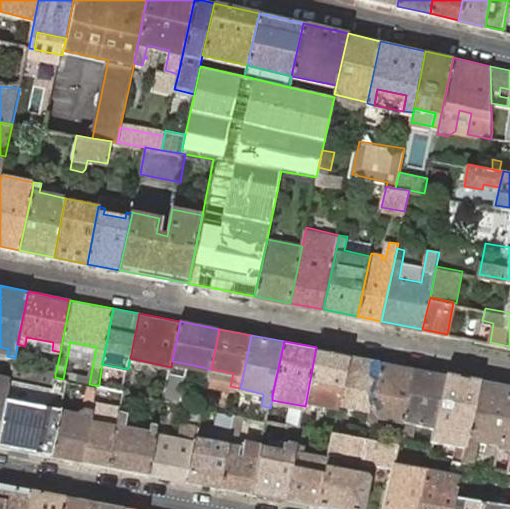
[(349,354),(316,347),(306,401),(338,407),(339,403),(349,354)]
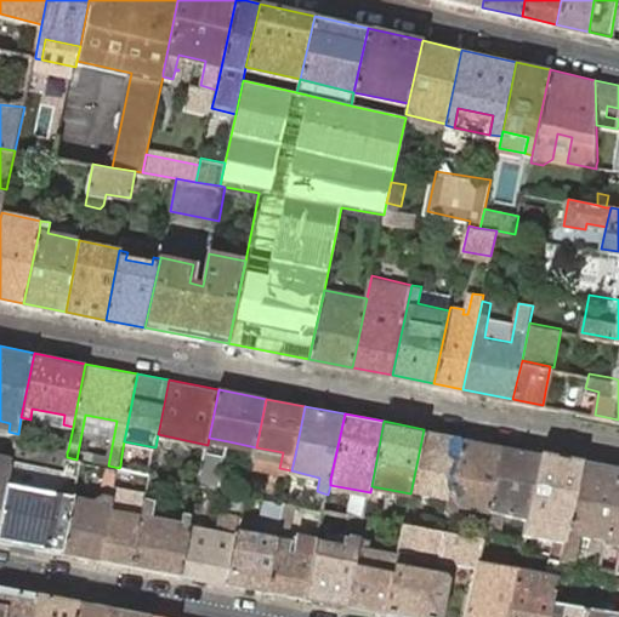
[(463,436),(424,429),(412,489),(427,491),(426,498),(448,503),(449,501),(463,436)]
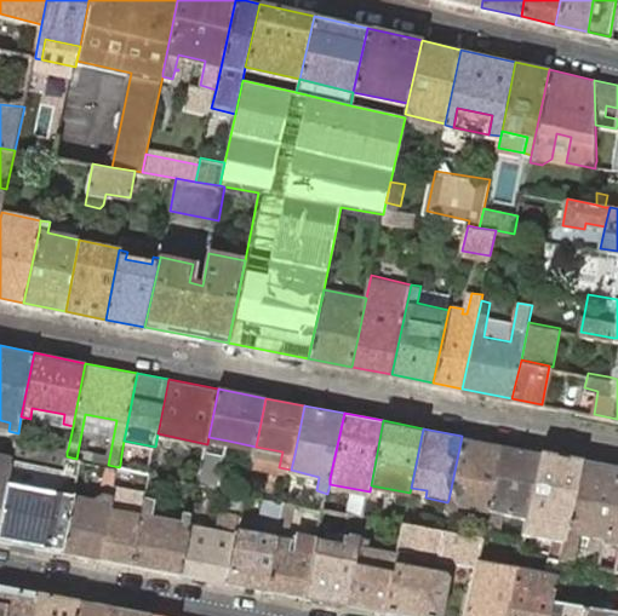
[(503,444),(462,436),(448,500),(447,502),(446,510),(453,511),(456,501),(490,508),(503,444)]
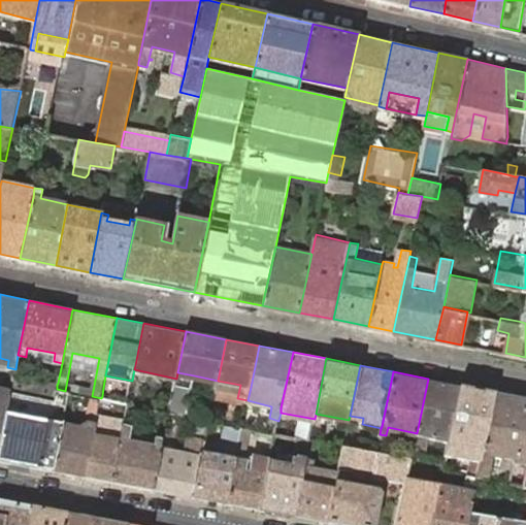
[(177,372),(176,379),(170,409),(187,414),(194,375),(177,372)]
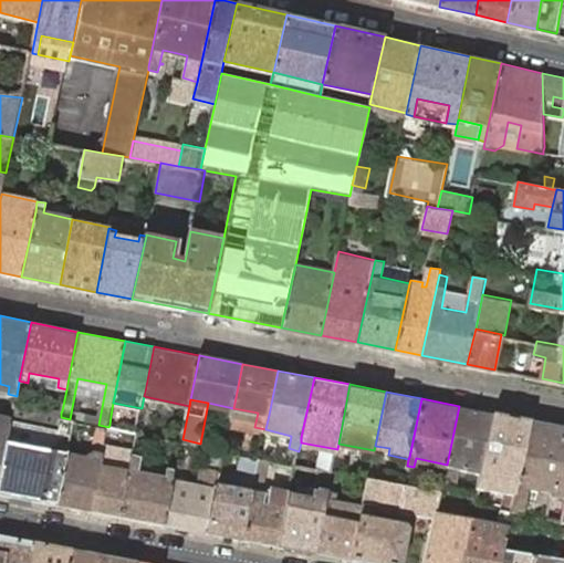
[(62,410),(16,402),(16,404),(14,406),(12,418),(59,428),(61,417),(61,413),(62,410)]
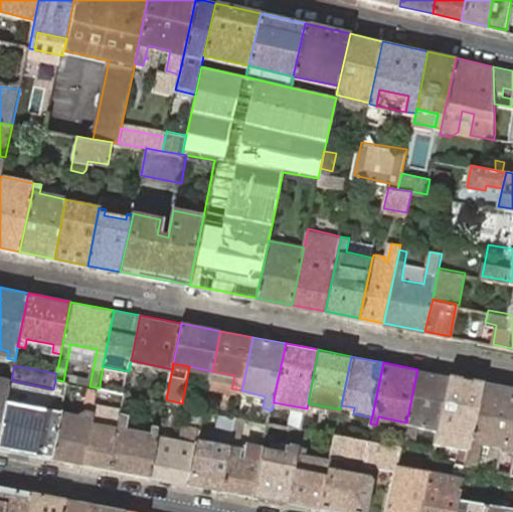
[(450,375),(417,369),(406,422),(403,436),(408,437),(418,439),(420,425),(439,429),(450,375)]
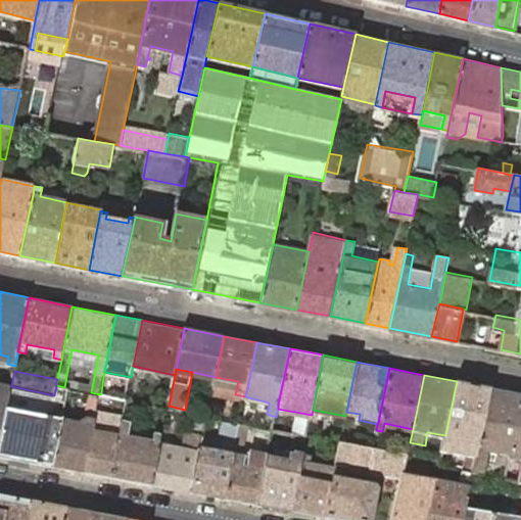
[(490,387),(457,381),(445,435),(442,448),(469,454),(476,456),(490,387)]
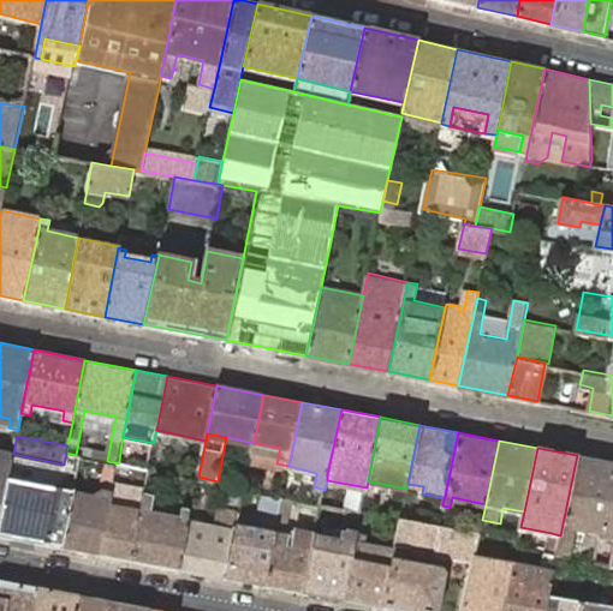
[(64,465),(13,454),(12,460),(0,517),(0,534),(61,546),(73,490),(81,455),(76,455),(66,453),(64,465)]
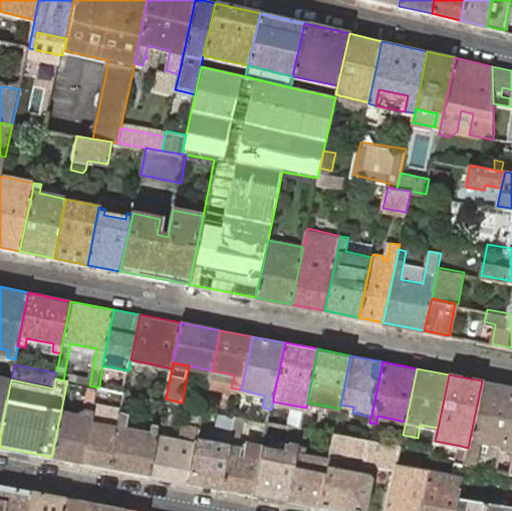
[(511,388),(482,380),(468,448),(466,459),(465,464),(474,465),(477,451),(491,453),(496,448),(497,442),(503,443),(511,399),(511,388)]
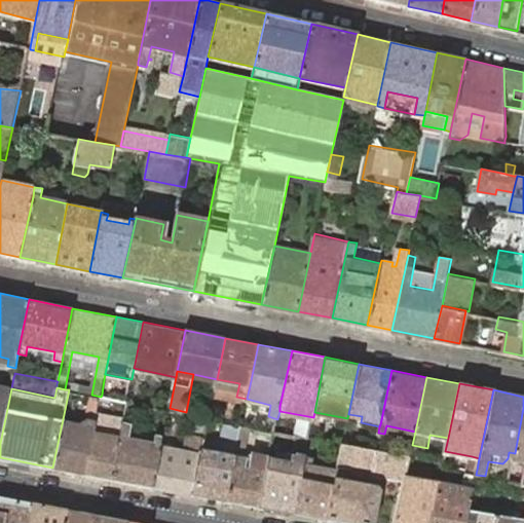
[(0,443),(10,394),(0,391),(0,443)]
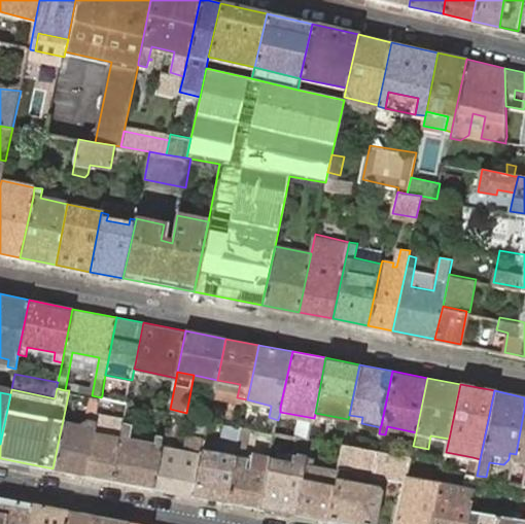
[(129,393),(128,400),(130,400),(135,403),(136,395),(129,393)]
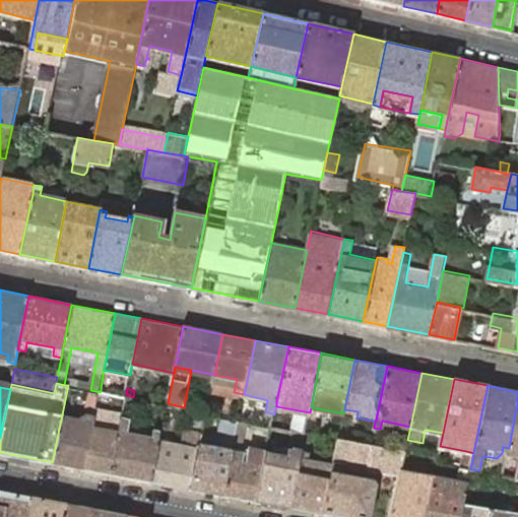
[(95,414),(100,392),(90,390),(85,412),(84,415),(79,416),(62,414),(52,462),(85,468),(93,425),(95,414)]
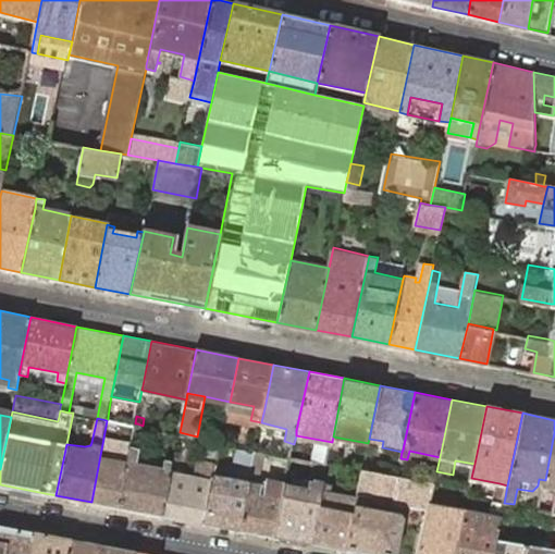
[(145,426),(143,426),(137,423),(132,447),(130,460),(120,507),(162,516),(172,471),(172,469),(174,462),(165,459),(164,467),(137,463),(139,448),(145,426)]
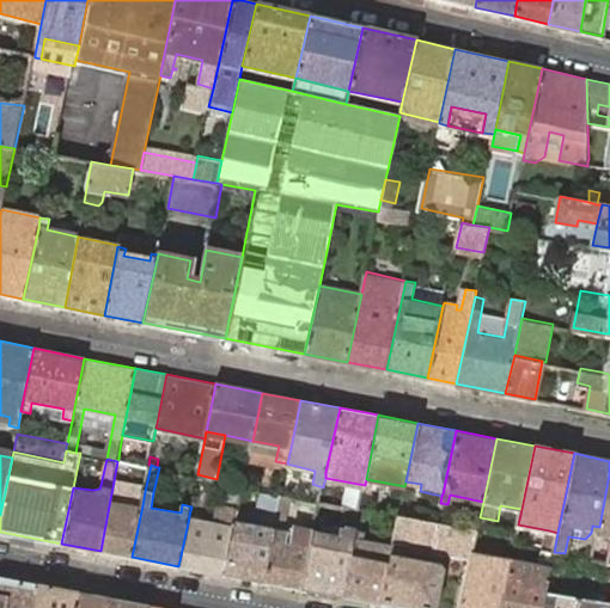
[(609,474),(599,527),(598,534),(604,535),(607,528),(609,528),(609,474)]
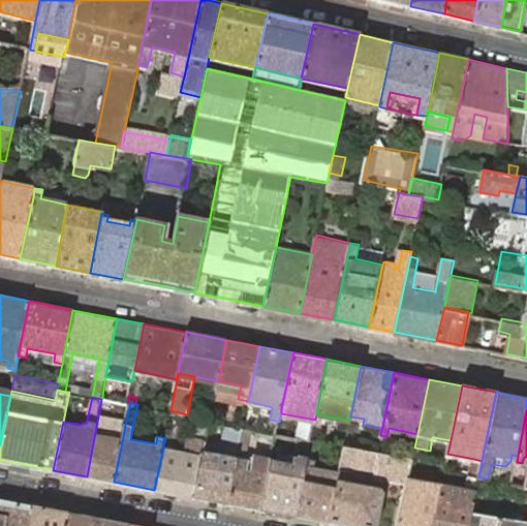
[(209,428),(211,420),(197,416),(192,436),(188,453),(163,447),(154,490),(194,497),(204,451),(206,443),(206,439),(209,428)]
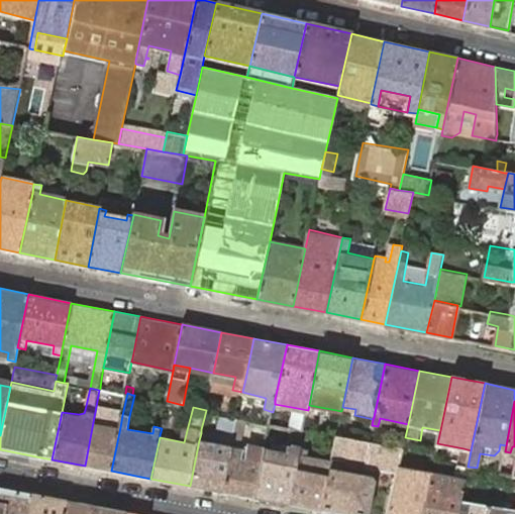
[(120,427),(93,422),(85,466),(111,471),(120,427)]
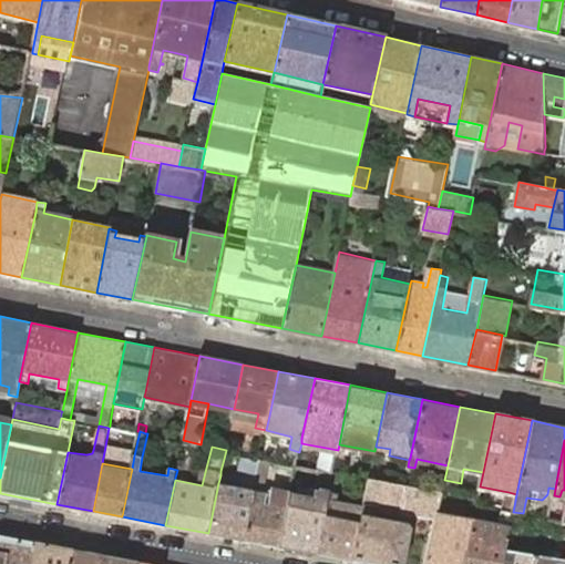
[(389,471),(371,468),(369,479),(386,483),(389,471)]
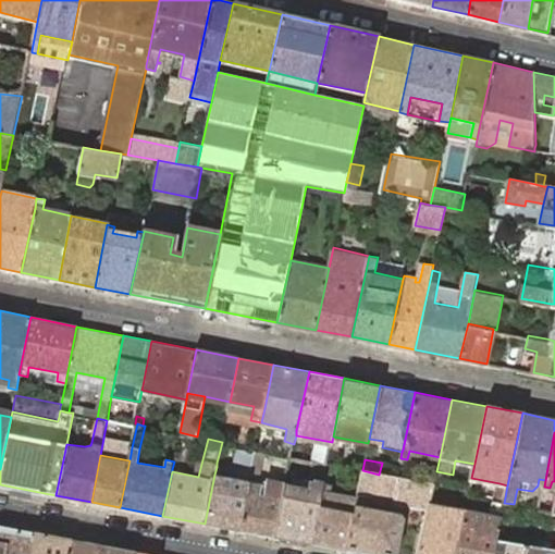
[(335,466),(328,464),(323,483),(311,544),(346,551),(357,497),(330,493),(335,466)]
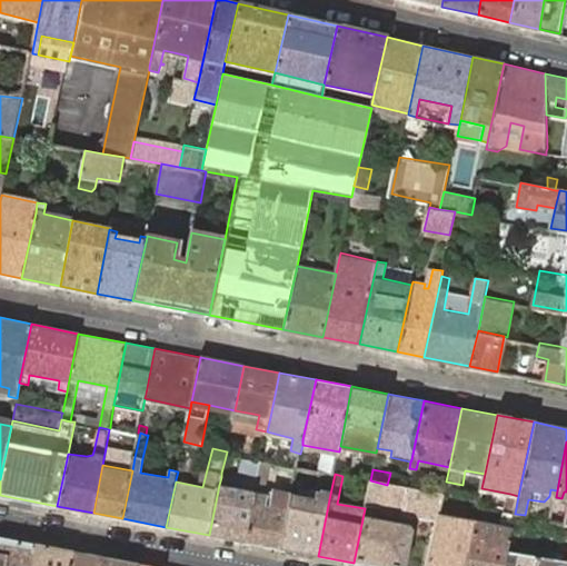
[(228,478),(221,477),(219,485),(209,535),(244,542),(255,493),(256,487),(256,484),(247,483),(246,490),(226,487),(228,478)]
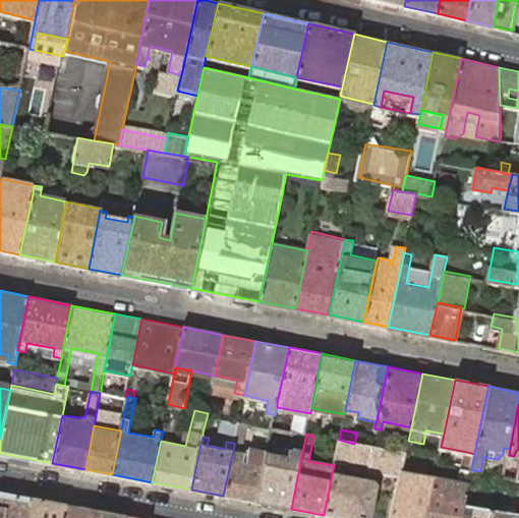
[(354,444),(339,440),(334,464),(346,467),(401,475),(402,470),(406,453),(370,447),(354,444)]
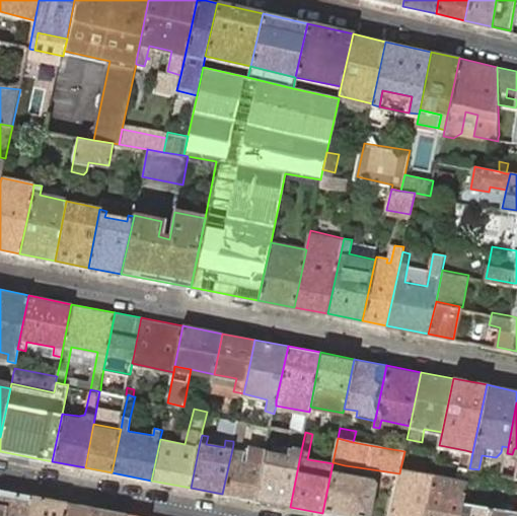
[(267,450),(233,444),(232,449),(222,494),(255,500),(267,450)]
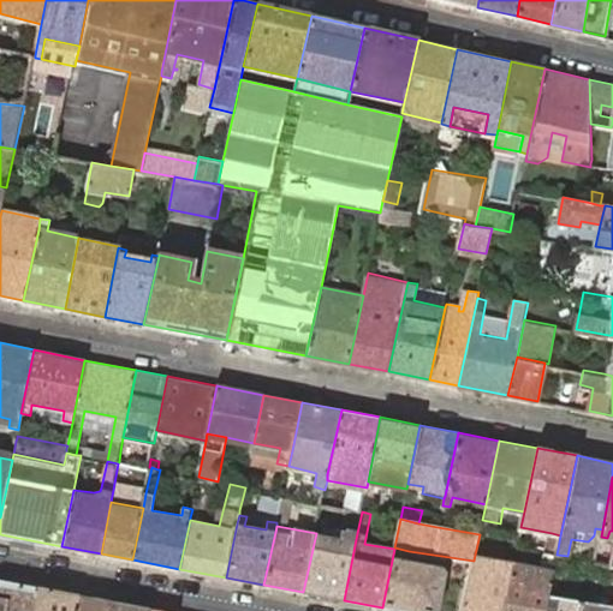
[(316,533),(303,592),(344,600),(357,533),(346,531),(346,534),(341,535),(340,539),(316,533)]
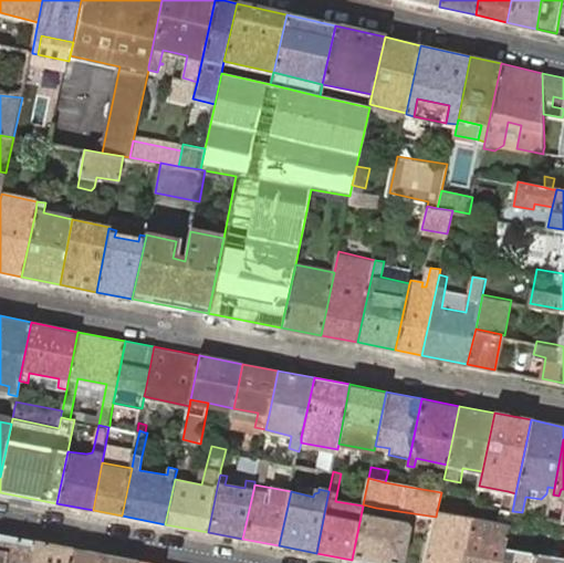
[(515,493),(508,491),(505,504),(504,509),(502,508),(499,523),(472,517),(462,562),(501,562),(504,549),(509,525),(512,511),(513,506),(515,493)]
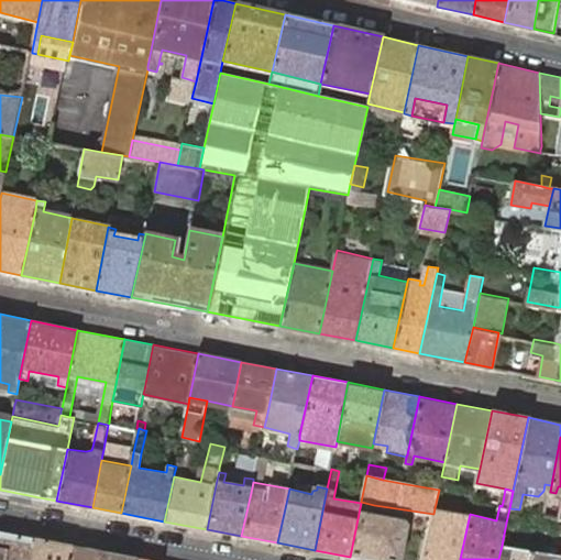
[(374,505),(361,502),(361,503),(350,557),(367,559),(400,559),(407,525),(404,520),(372,514),(374,505)]
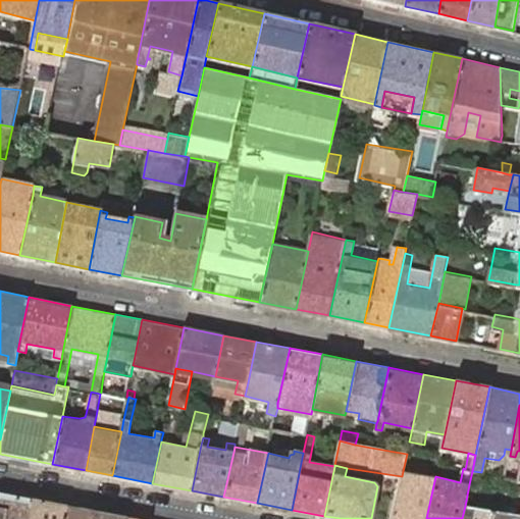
[(426,518),(435,476),(403,471),(402,476),(392,518),(426,518)]
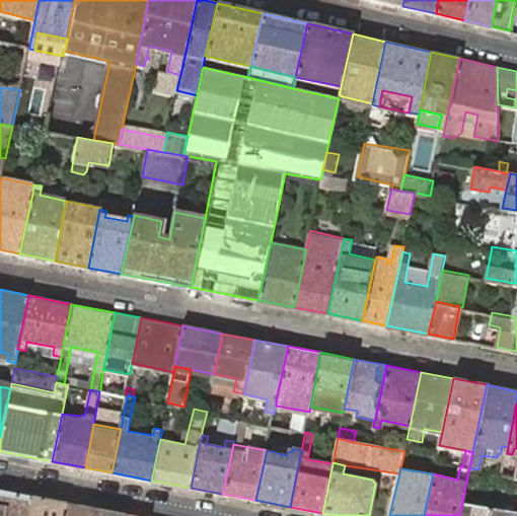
[(27,515),(32,497),(0,490),(0,515),(27,515)]
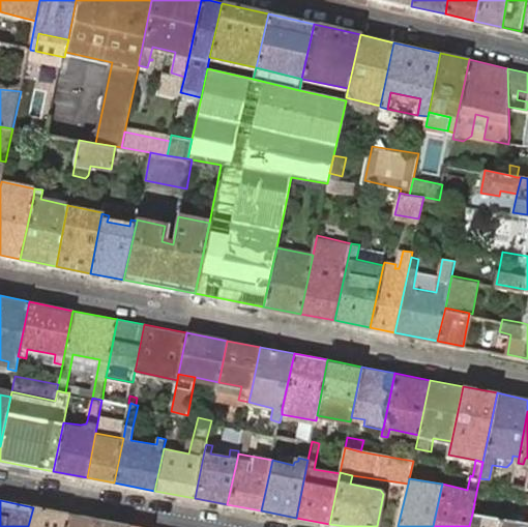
[(64,526),(67,514),(33,507),(28,526),(64,526)]
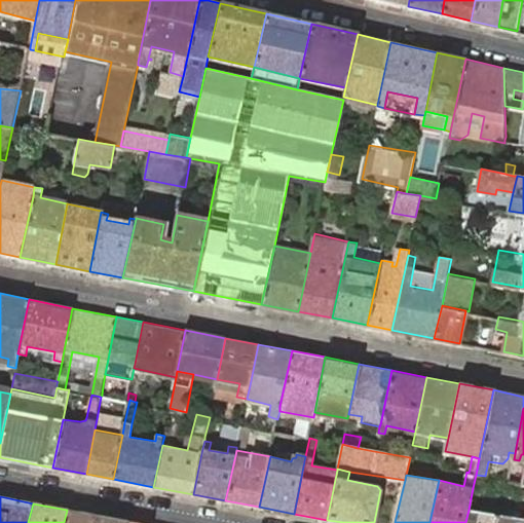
[(95,522),(97,515),(67,510),(64,522),(95,522)]
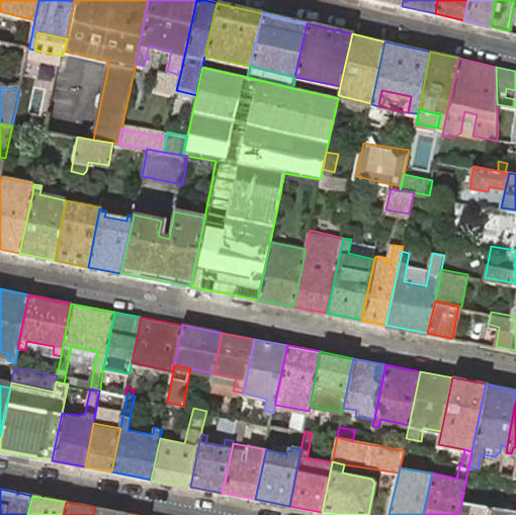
[(487,514),(489,507),(461,502),(458,514),(487,514)]
